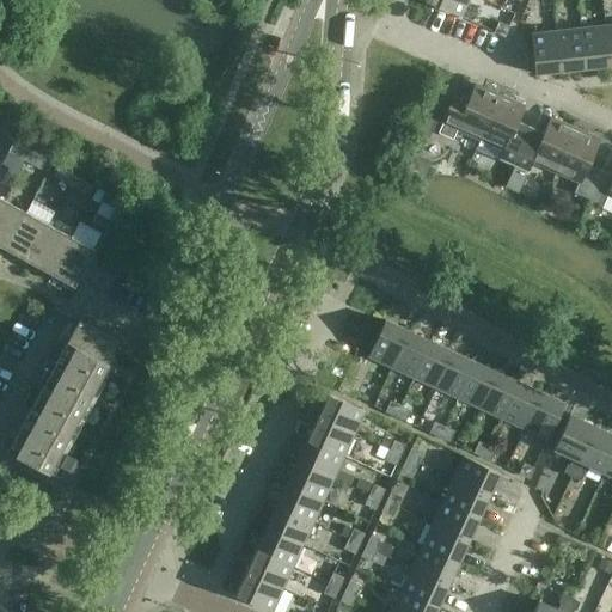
[(467,0),(423,0),(424,1),(460,18),(467,0)]
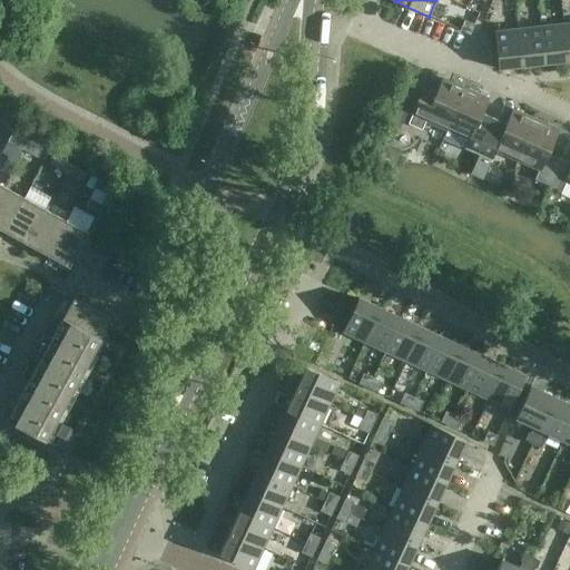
[(464,21),(460,30),(470,35),(474,25),(464,21)]
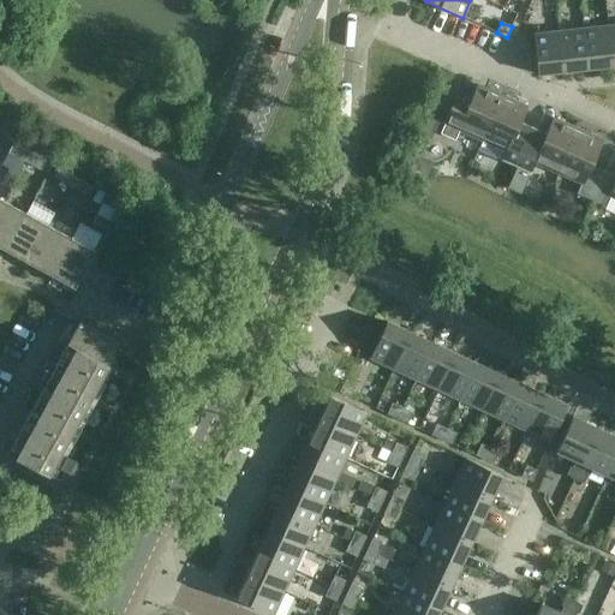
[(608,27),(583,29),(587,70),(611,67),(608,27)]
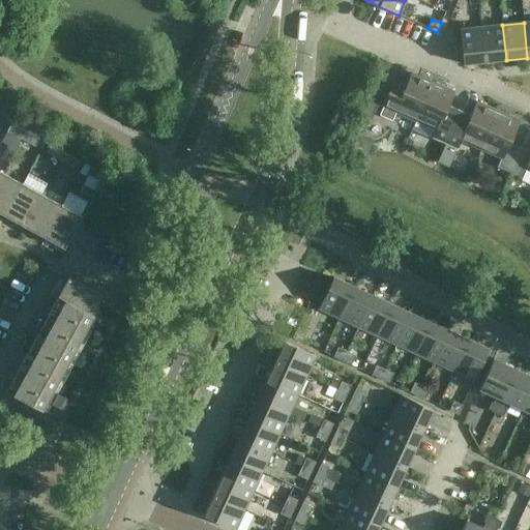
[(486,62),(506,60),(502,25),(481,27),(486,62)]
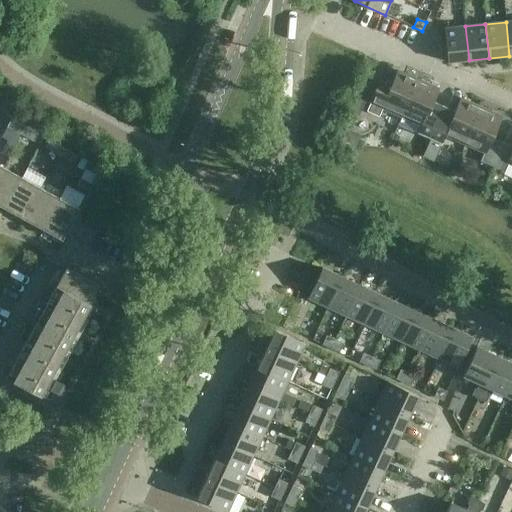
[(469,60),(465,26),(444,29),(447,62),(469,60)]
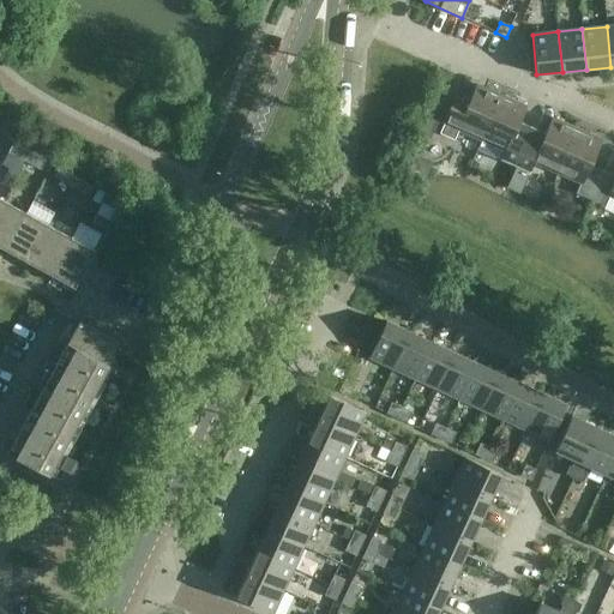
[(452,106),(439,133),(453,140),(458,130),(482,140),(501,96),(476,85),(471,98),(457,91),(452,106)]
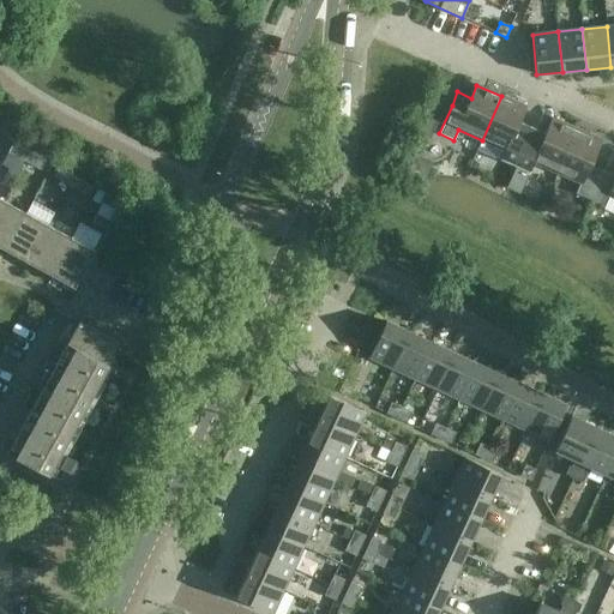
[(515,167),(528,139),(513,133),(525,107),(501,96),(482,140),(505,150),(500,161),(515,167)]
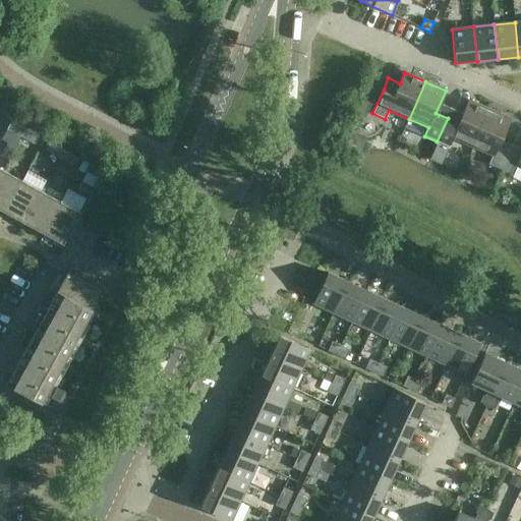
[(472,147),(489,110),(468,101),(459,123),(448,118),(437,141),(449,148),(453,138),(472,147)]
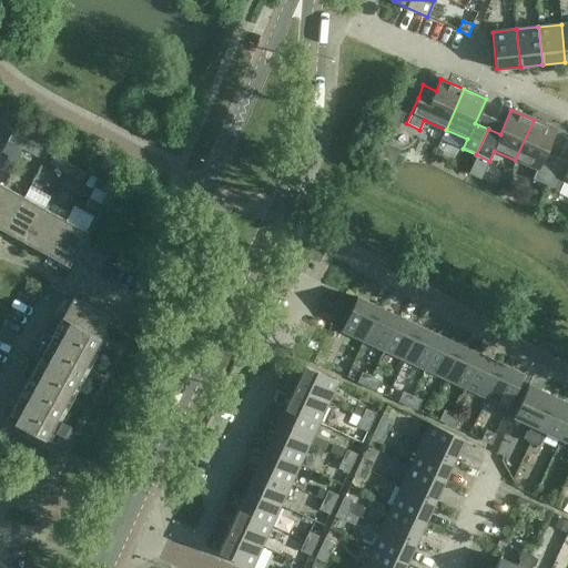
[(546,185),(558,159),(545,153),(556,130),(534,120),(515,160),(537,170),(533,180),(546,185)]
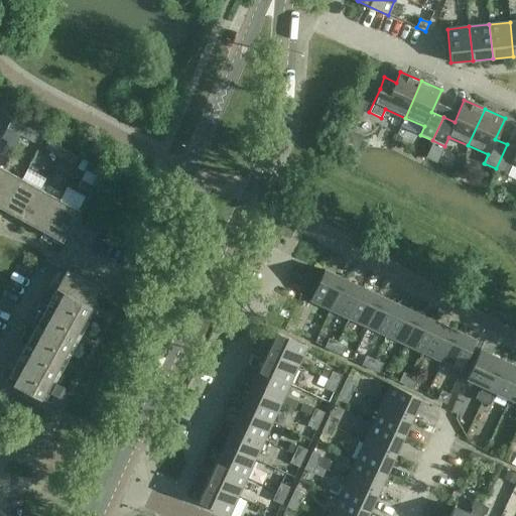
[(21,135),(25,128),(11,120),(7,128),(21,135)]
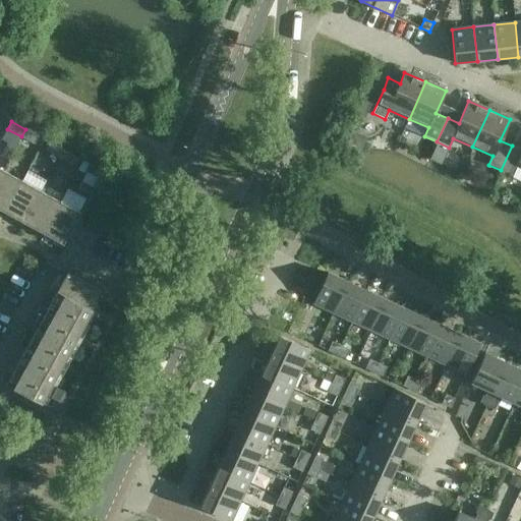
[(25,129),(21,136),(35,143),(39,136),(25,129)]
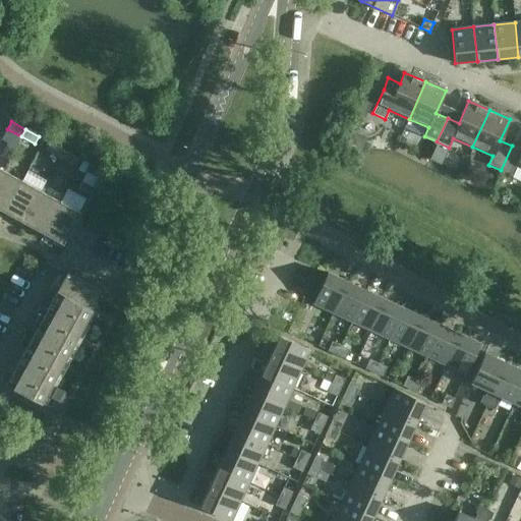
[(437,141),(431,153),(444,159),(449,148),(437,141)]
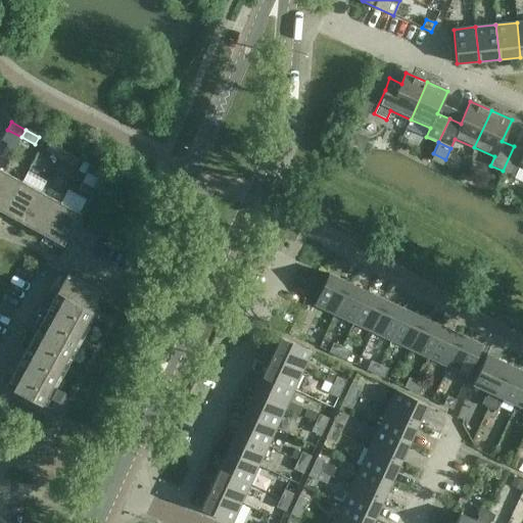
[(59,158),(63,151),(50,143),(46,151),(59,158)]
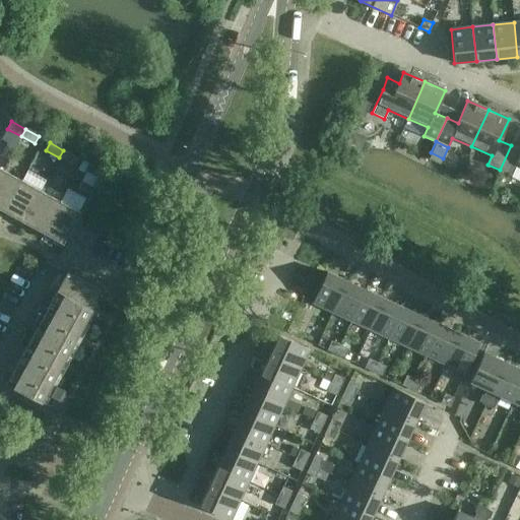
[(519,168),(519,149),(511,145),(500,170),(512,175),(516,167),(519,168)]
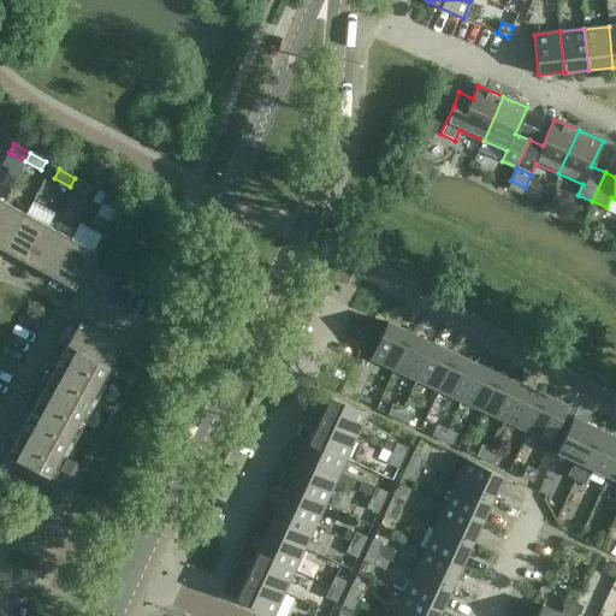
[(75,178),(70,187),(87,195),(92,187),(75,178)]
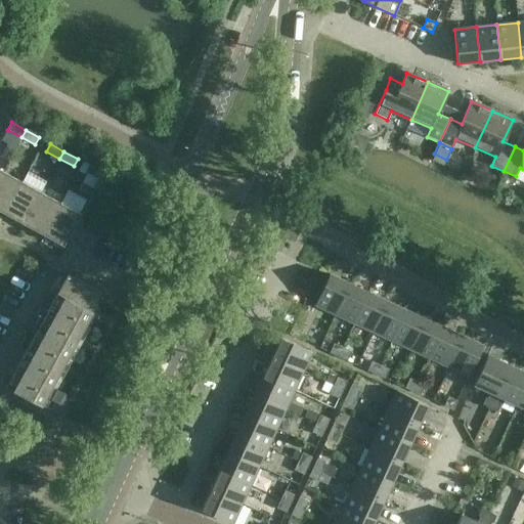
[(99,180),(103,173),(89,165),(85,172),(99,180)]
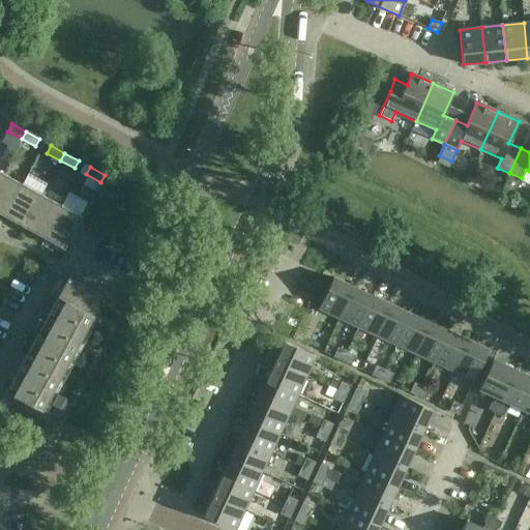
[(22,184),(2,173),(0,177),(0,213),(4,216),(22,184)]
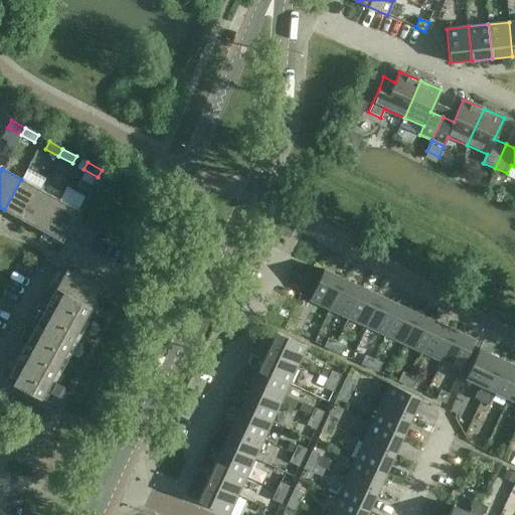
[(21,179),(4,210),(15,216),(13,220),(21,224),(40,189),(21,179)]
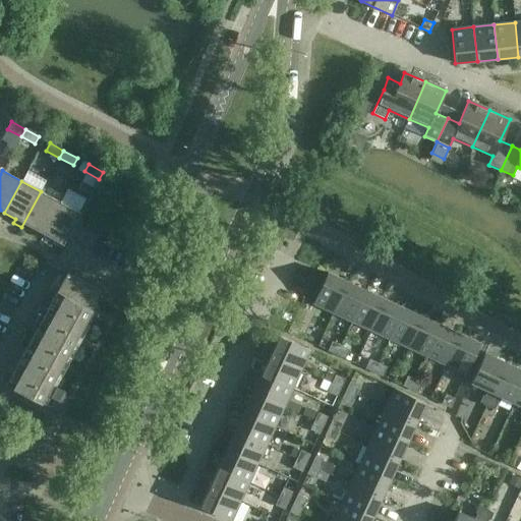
[(60,201),(50,196),(41,191),(21,227),(30,231),(32,227),(43,234),(60,201)]
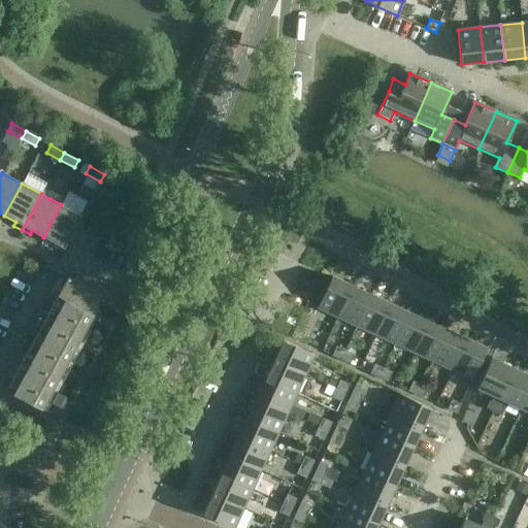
[(61,204),(43,237),(55,243),(53,248),(62,252),(65,248),(65,246),(81,216),(61,204)]
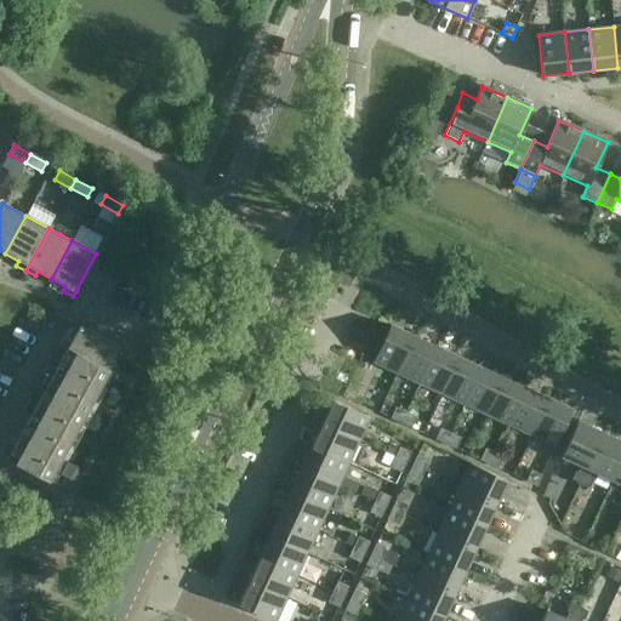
[(121,347),(80,324),(7,457),(49,479),(61,485),(68,476),(73,477),(78,473),(79,468),(75,463),(61,456),(121,347)]
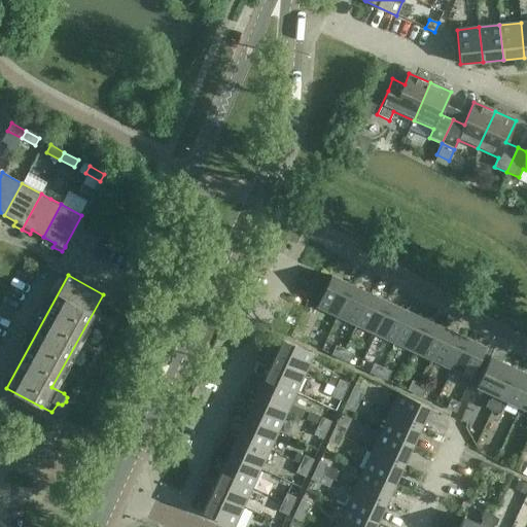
[(337,317),(351,285),(331,276),(317,308),(337,317)]
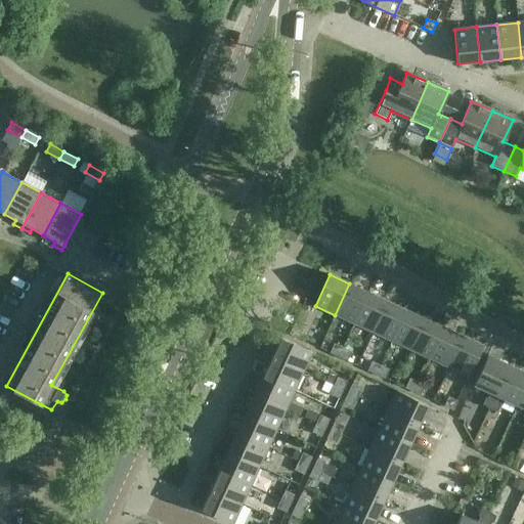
[(368,293),(349,284),(335,315),(354,323),(368,293)]
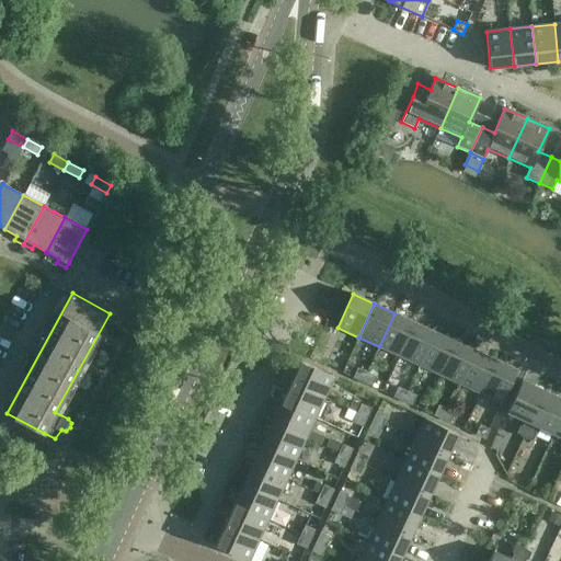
[(379,346),(399,356),(414,322),(395,313),(379,346)]
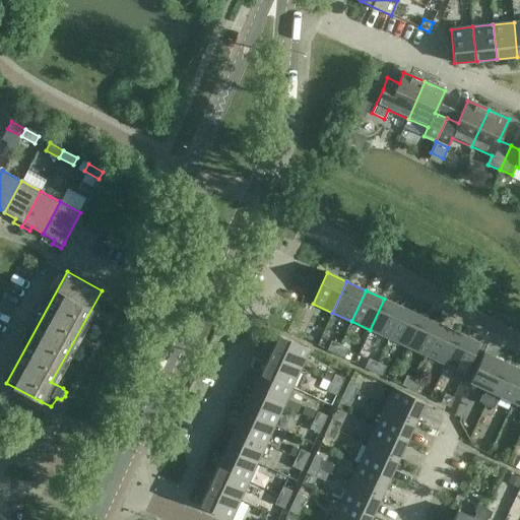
[(370,330),(389,338),(403,308),(384,299),(370,330)]
